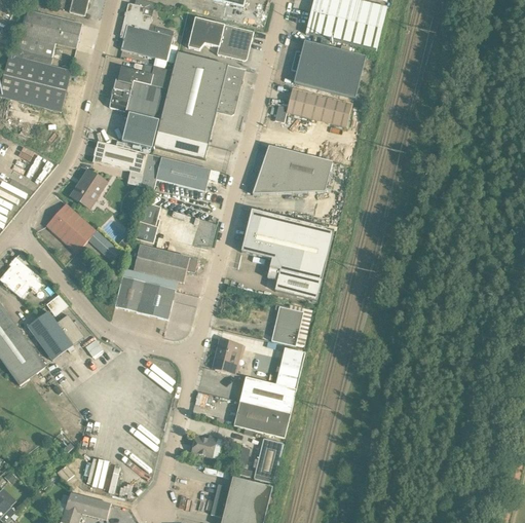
[(70,0),(68,10),(84,14),(86,0),(70,0)]
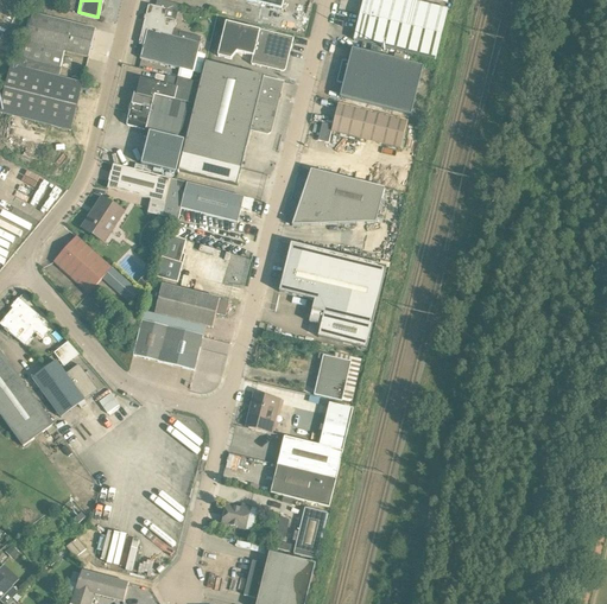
[(440,32),(446,7),(418,0),(361,0),(359,12),(440,32)]
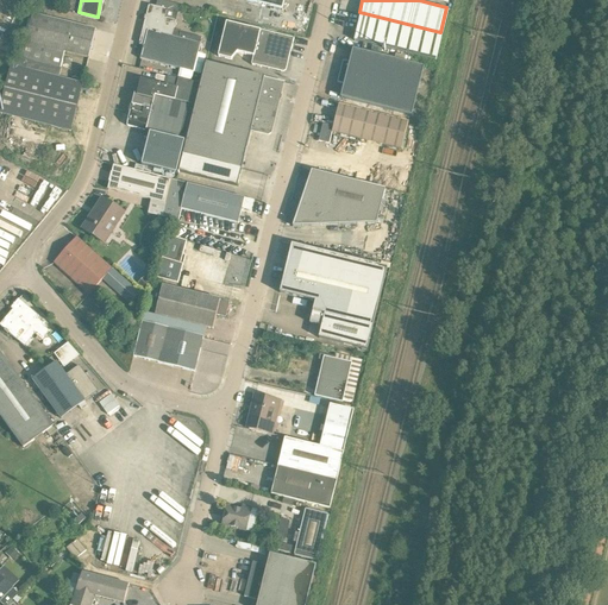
[(192,69),(201,35),(179,30),(177,36),(170,33),(175,18),(164,14),(167,6),(148,1),(138,41),(143,42),(139,56),(192,69)]
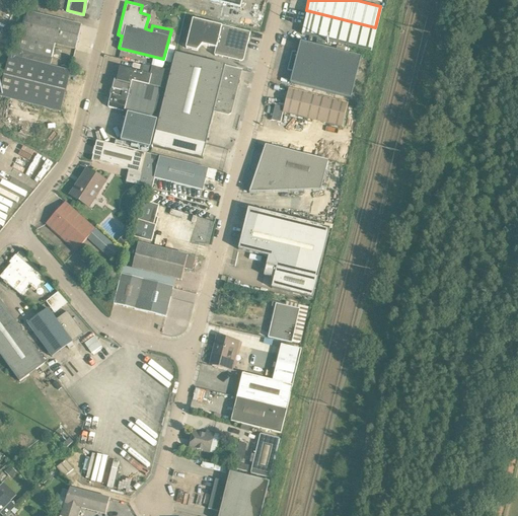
[(54,43),(74,48),(81,23),(26,9),(17,48),(51,56),(54,43)]
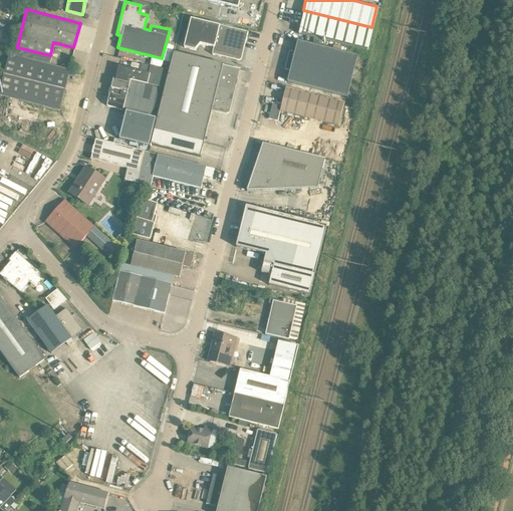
[(298,31),(366,48),(371,27),(303,10),(298,31)]
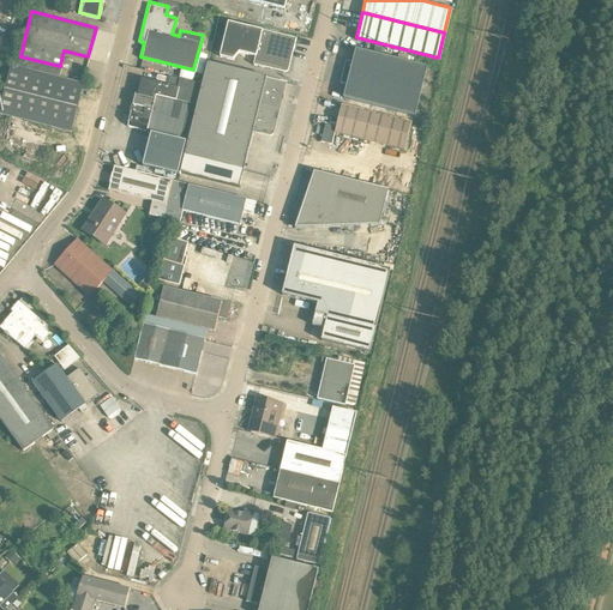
[(227,19),(221,42),(218,54),(232,58),(238,49),(254,54),(252,62),(282,70),(288,66),(295,36),(227,19)]
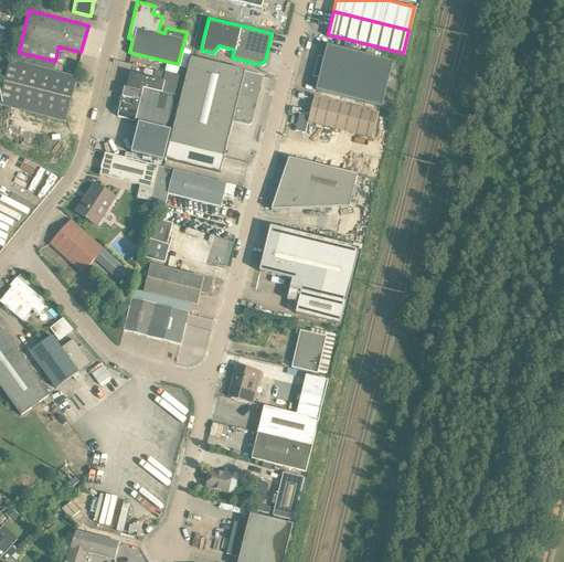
[(318,75),(315,87),(380,104),(391,60),(326,43),(323,55),(317,54),(312,74),(318,75)]
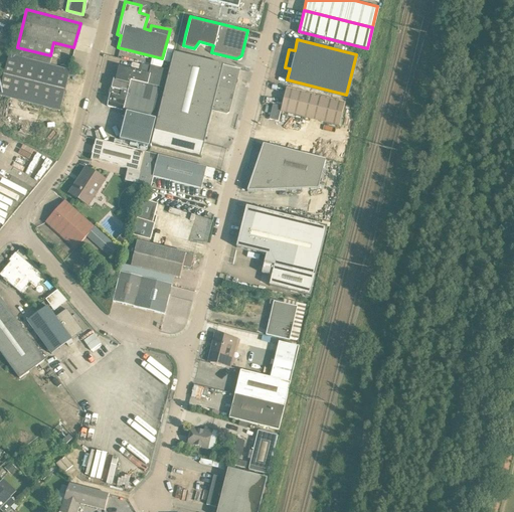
[(239,66),(222,62),(173,50),(156,119),(149,146),(199,158),(211,108),(225,112),(228,110),(238,67),(239,67),(239,66)]
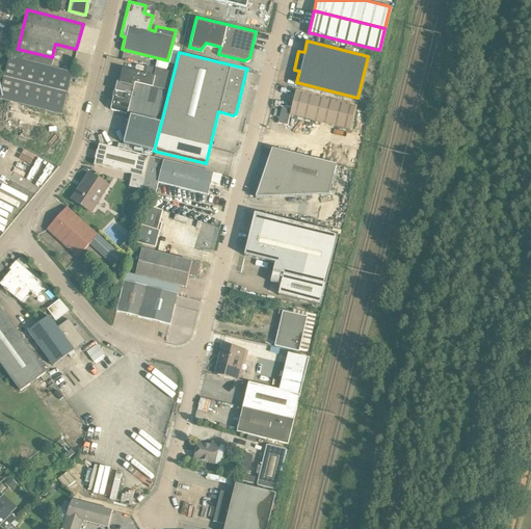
[(8,55),(0,86),(0,97),(29,104),(40,63),(8,55)]
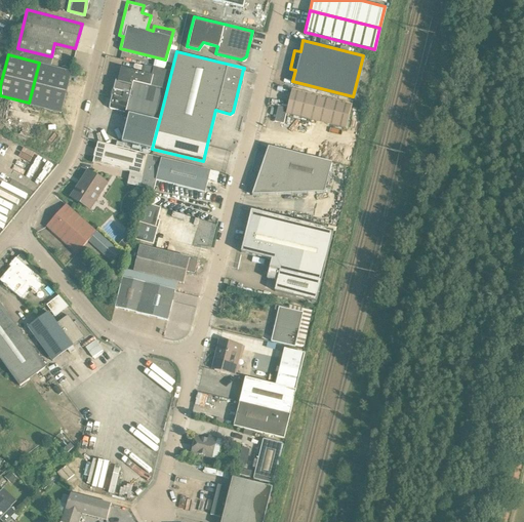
[(29,103),(59,111),(70,70),(39,63),(29,103)]
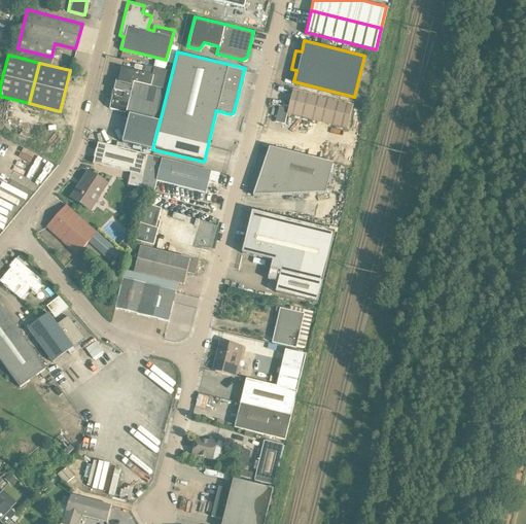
[(108,106),(124,110),(154,117),(162,88),(149,84),(152,74),(120,67),(117,76),(116,76),(108,106)]
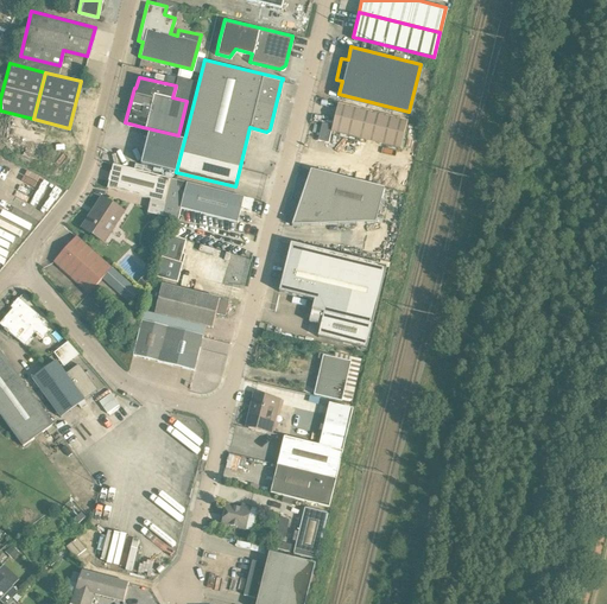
[(406,119),(337,101),(332,124),(321,120),(317,138),(328,140),(330,128),(399,146),(406,119)]
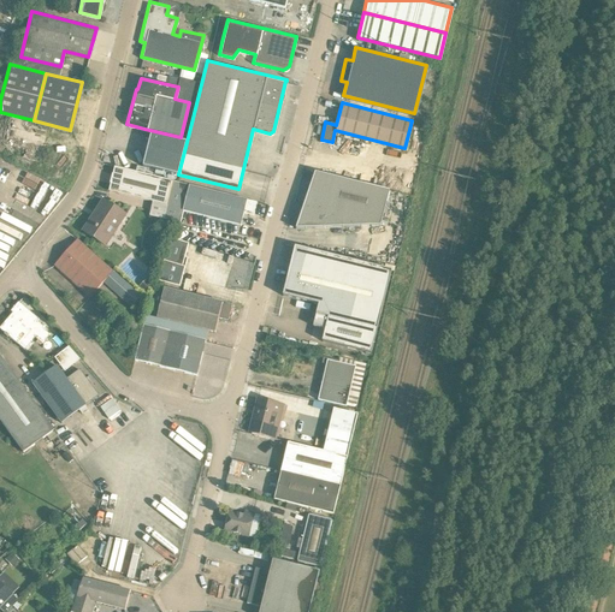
[(178,174),(187,142),(151,134),(142,166),(178,174)]
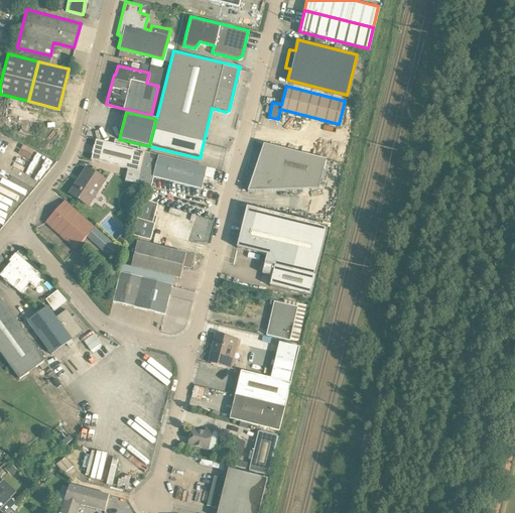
[(96,138),(91,158),(127,167),(124,178),(137,181),(144,150),(143,150),(143,149),(96,138)]
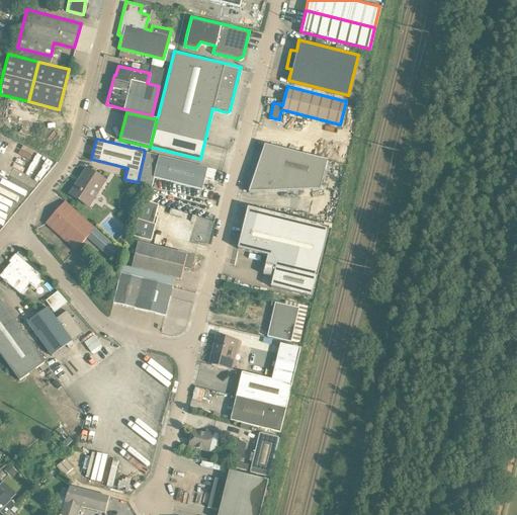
[(248,190),(320,187),(327,158),(264,143),(266,145),(265,149),(264,149),(262,156),(263,157),(257,180),(256,180),(255,184),(256,184),(255,188),(248,190)]
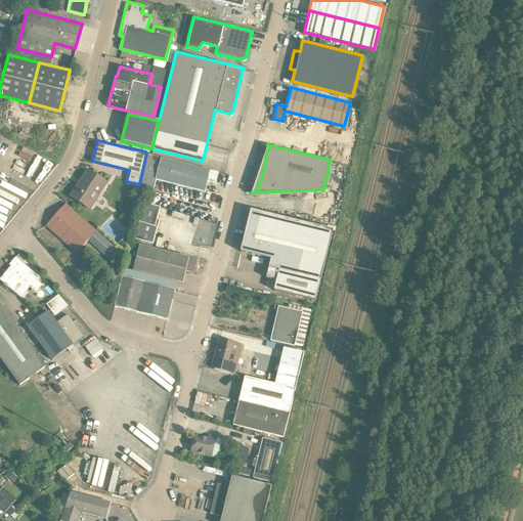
[(155,178),(204,189),(206,179),(215,182),(217,170),(146,153),(139,184),(153,187),(155,178)]
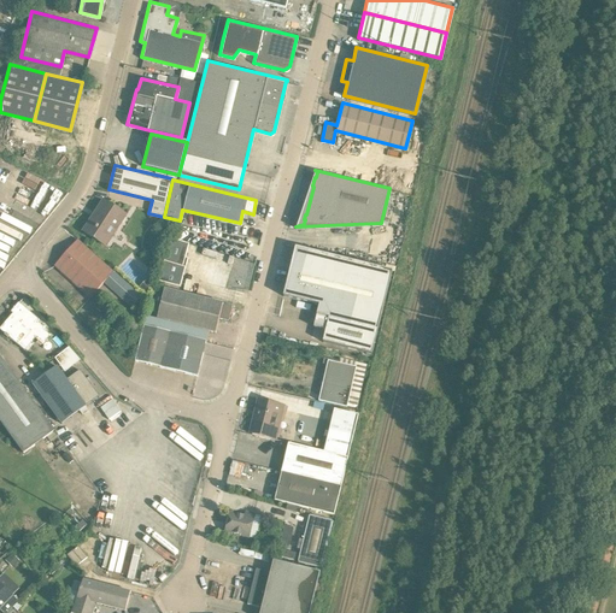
[(106,245),(125,213),(103,199),(82,229),(106,245)]
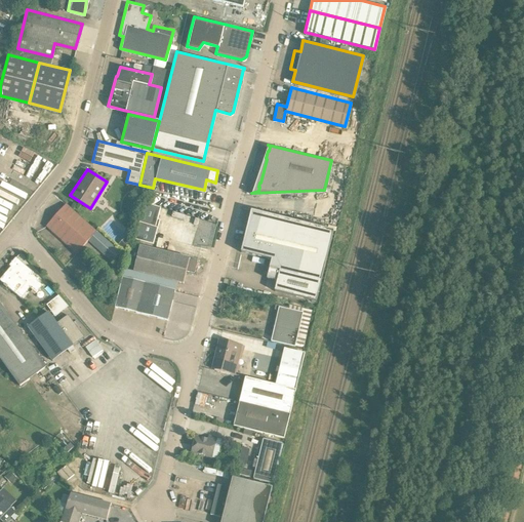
[(138,222),(133,240),(152,245),(157,227),(159,217),(157,217),(160,205),(144,201),(138,222)]
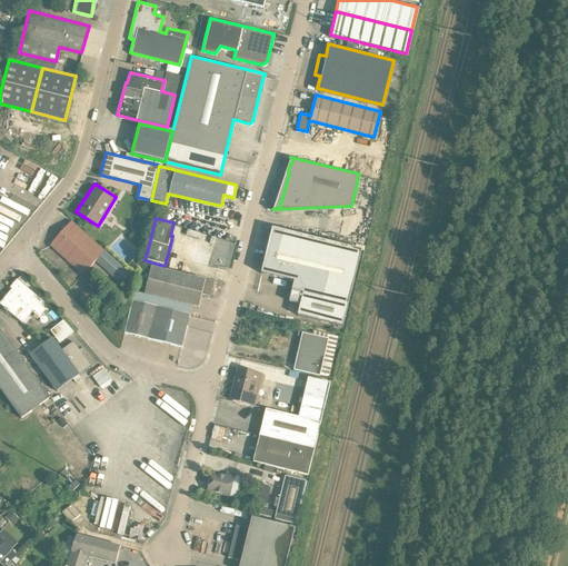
[(81,274),(92,261),(118,284),(129,271),(105,249),(71,219),(49,244),(81,274)]
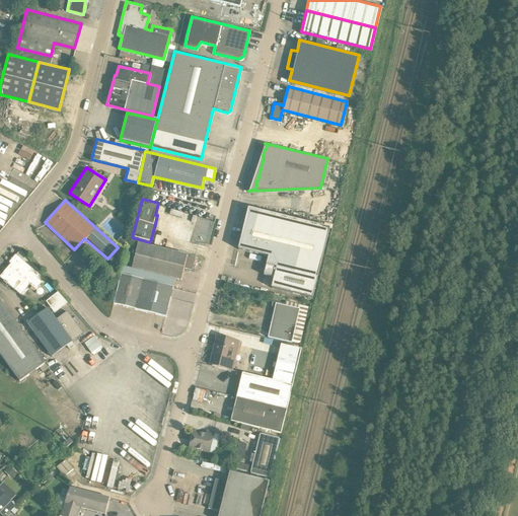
[(328,226),(247,206),(237,247),(266,254),(264,264),(316,277),(328,226)]
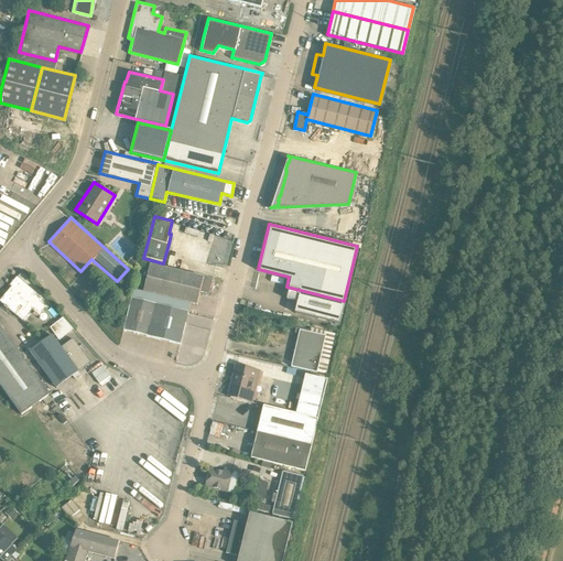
[(134,251),(126,261),(133,269),(138,255),(134,251)]
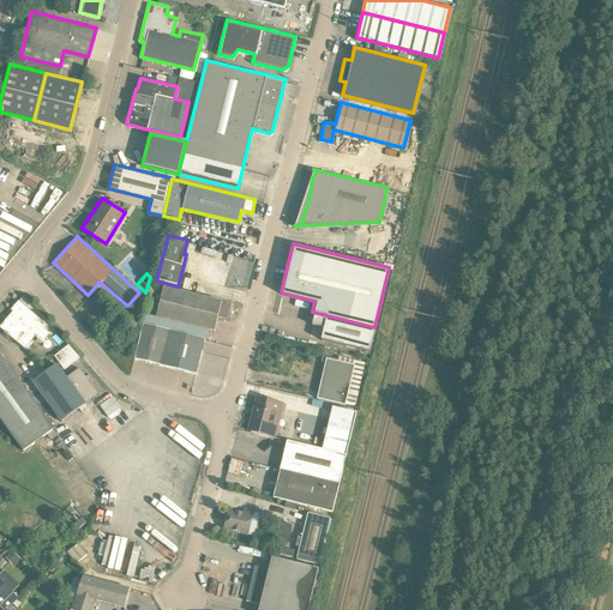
[(230,302),(200,295),(162,285),(155,314),(214,328),(217,314),(227,316),(230,302)]
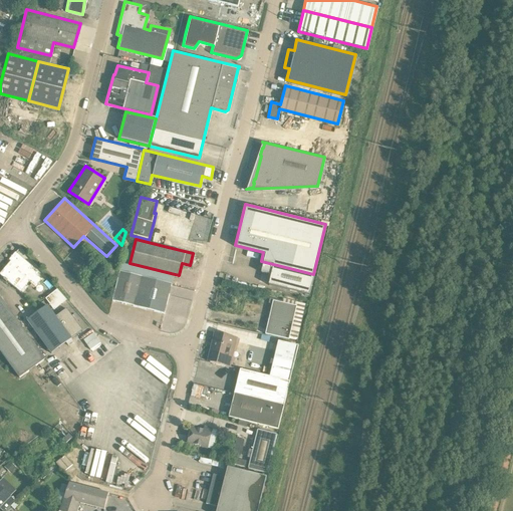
[(31,265),(31,264),(15,250),(8,258),(10,259),(0,272),(0,274),(3,276),(3,277),(5,279),(6,278),(19,289),(27,279),(30,281),(28,283),(33,287),(43,274),(37,269),(36,270),(31,265)]
